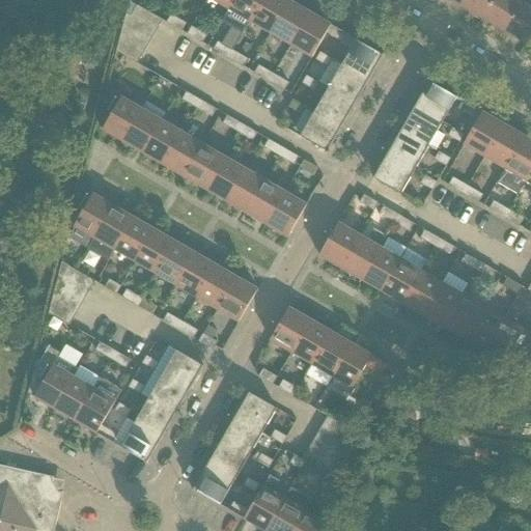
[(210,0),(228,10),(229,9),(234,0),(210,0)]
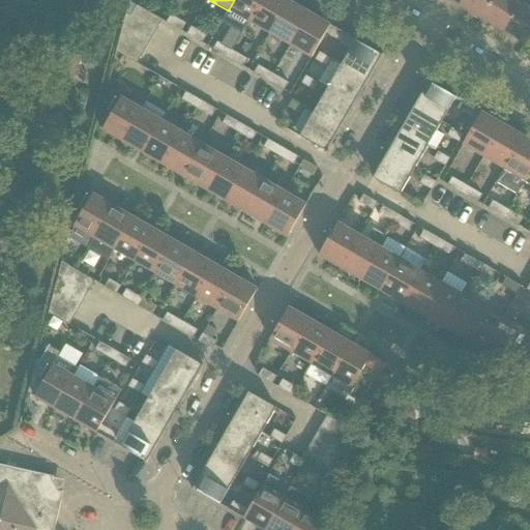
[(242,34),(248,23),(261,0),(234,0),(229,9),(228,10),(222,22),(242,34)]
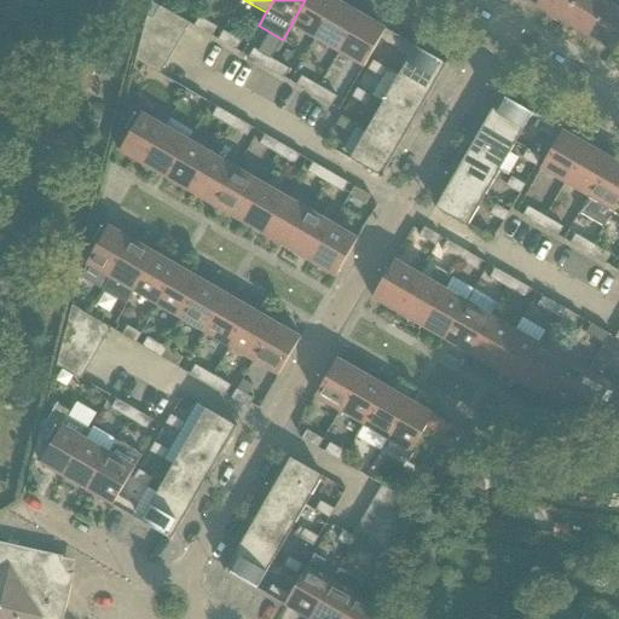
[(305,0),(290,27),(314,40),(336,1),(334,0),(305,0)]
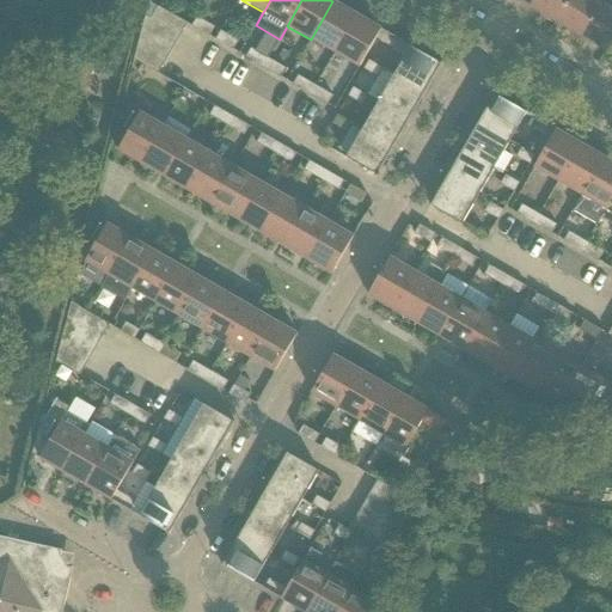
[(534,0),(531,7),(556,23),(569,0),(534,0)]
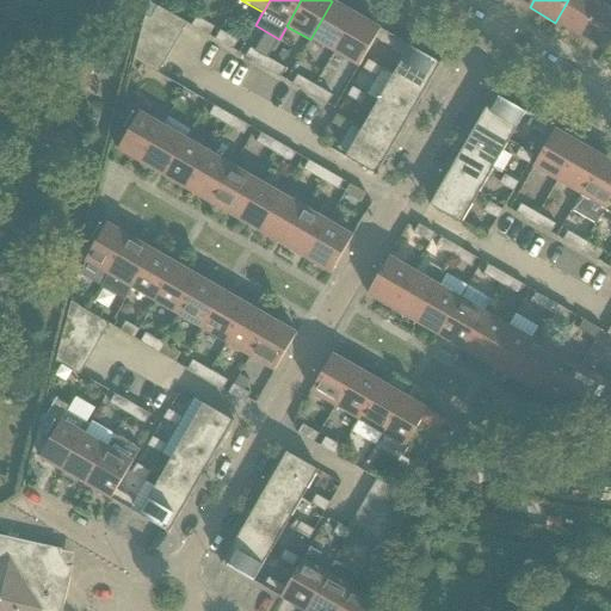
[(568,0),(555,23),(581,37),(602,4),(594,0),(568,0)]
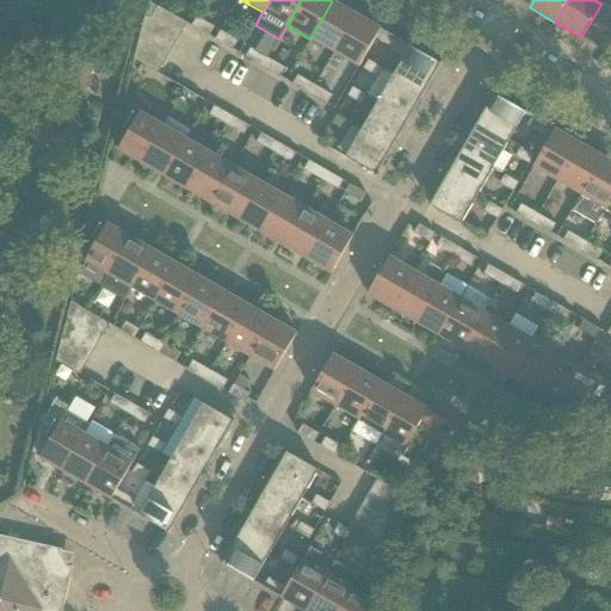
[(310,39),(334,53),(356,16),(332,1),(310,39)]
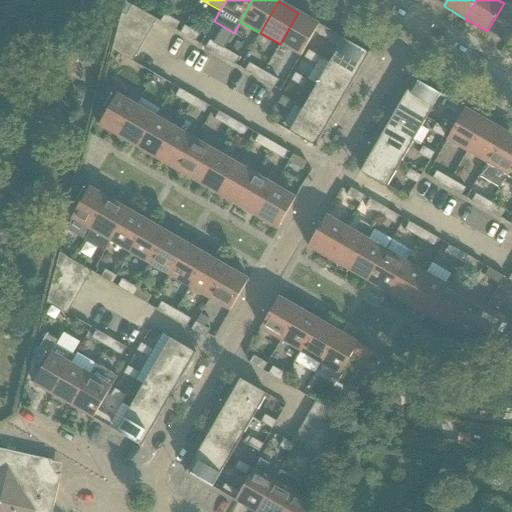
[(511,8),(504,3),(487,31),(509,44),(511,39),(511,8)]
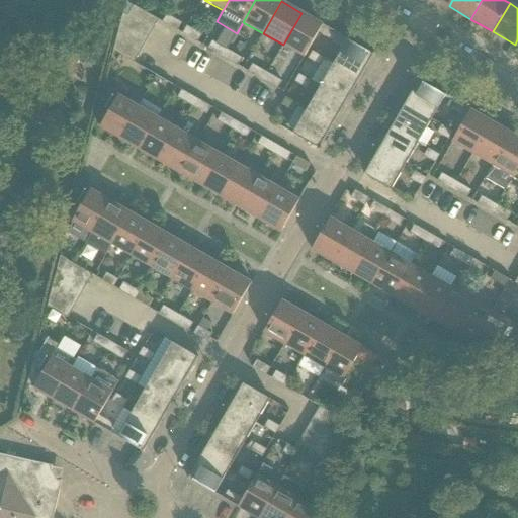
[(133,5),(126,16),(128,17),(130,17),(152,30),(158,20),(133,5)]
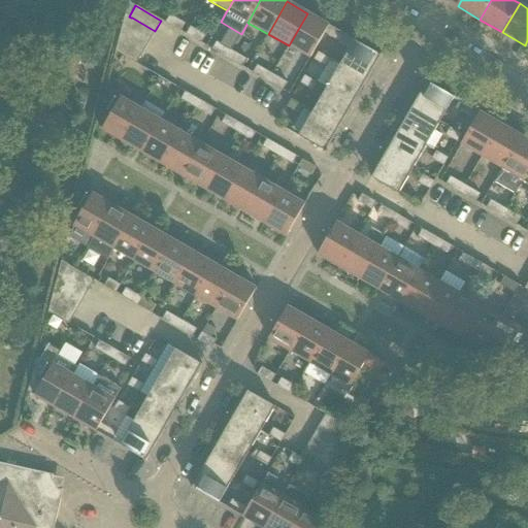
[(125,18),(123,27),(149,41),(155,31),(132,18),(131,18),(129,17),(125,13),(125,14),(125,18)]
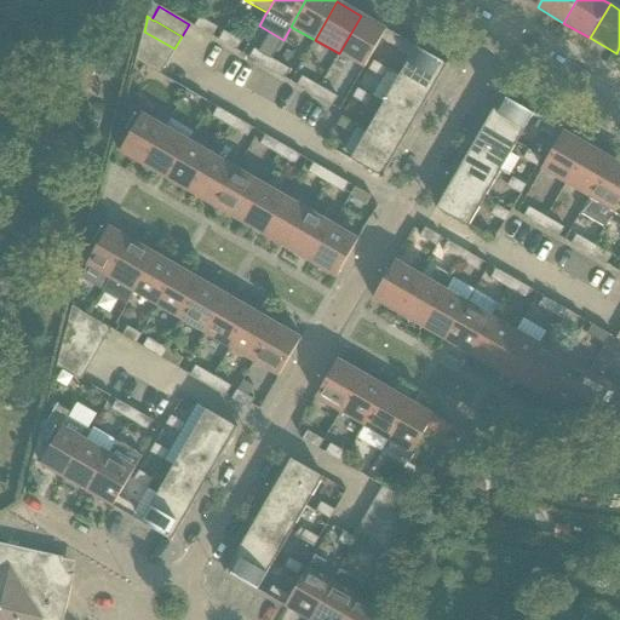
[(361,16),(339,53),(365,69),(382,39),(386,30),(361,16)]
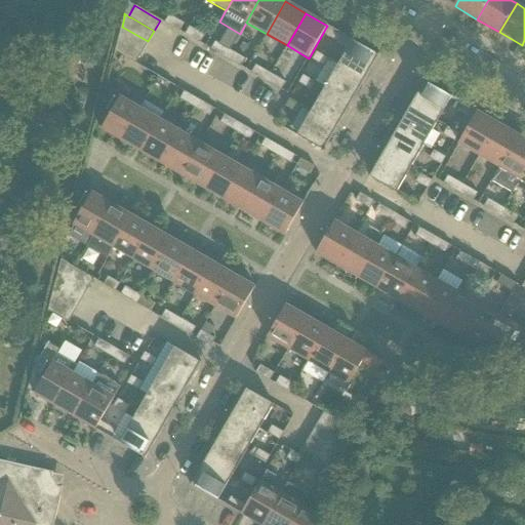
[(168,15),(164,23),(179,32),(180,31),(184,24),(169,15),(168,15)]
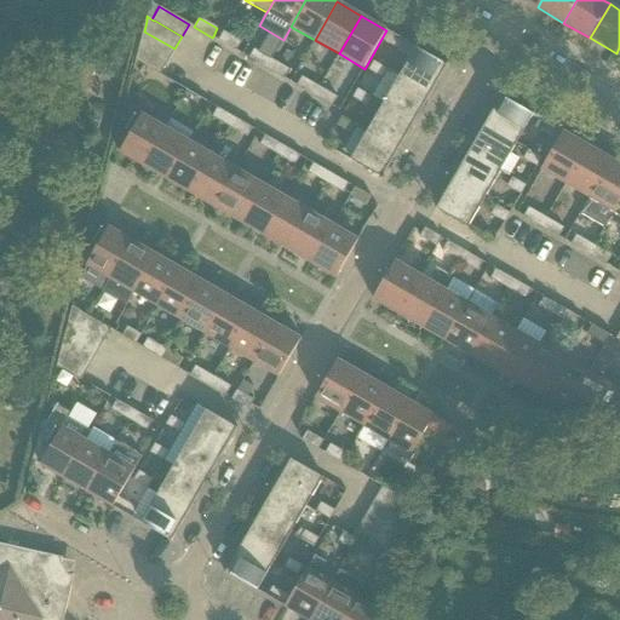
[(386,30),(382,39),(399,50),(405,40),(386,30)]
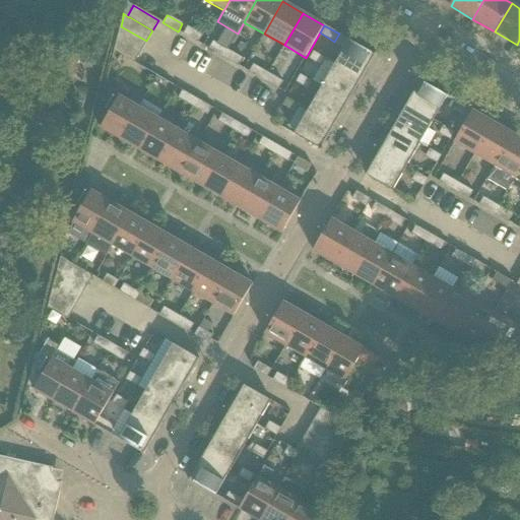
[(121,26),(118,39),(139,51),(146,41),(121,26)]
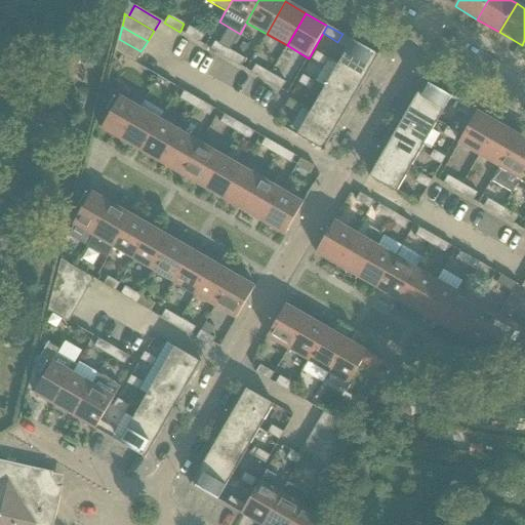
[(186,33),(185,35),(199,43),(200,42),(204,35),(190,27),(186,33)]
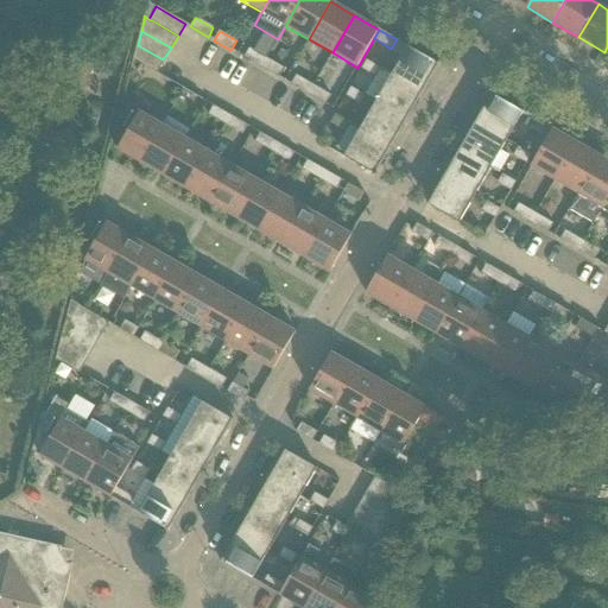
[(163,59),(138,45),(133,61),(156,74),(163,59)]
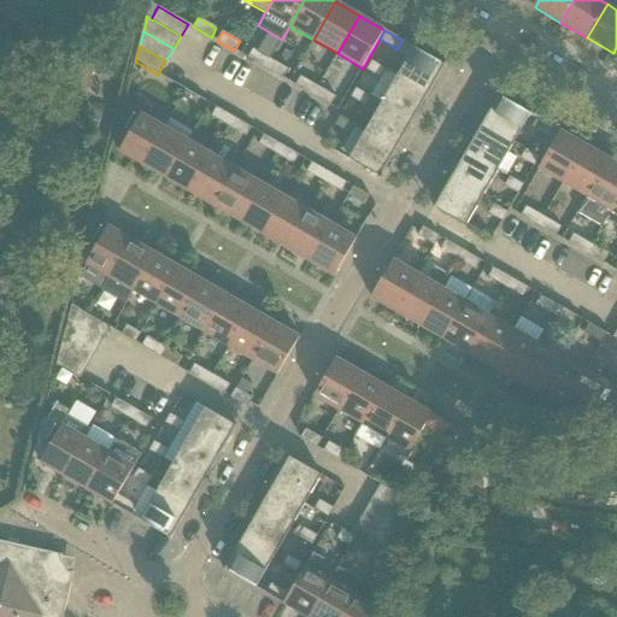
[(413,47),(398,76),(429,94),(446,64),(445,63),(445,65),(413,47)]
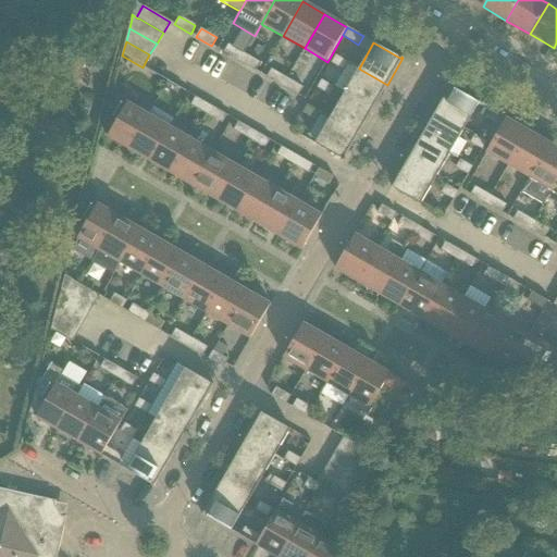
[(229,45),(223,52),(239,62),(240,60),(244,53),(229,45)]
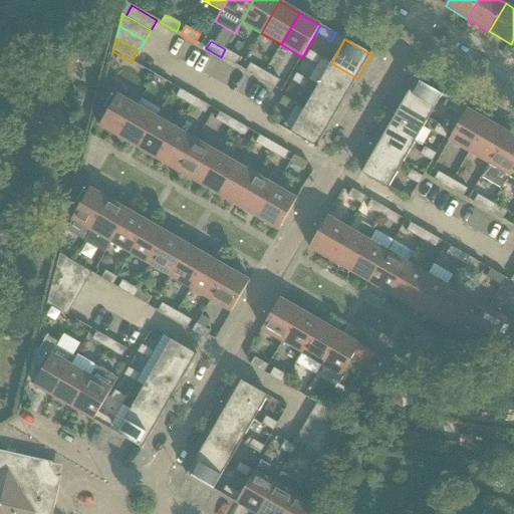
[(222,55),(221,57),(235,65),(236,63),(240,57),(225,49),(222,55)]
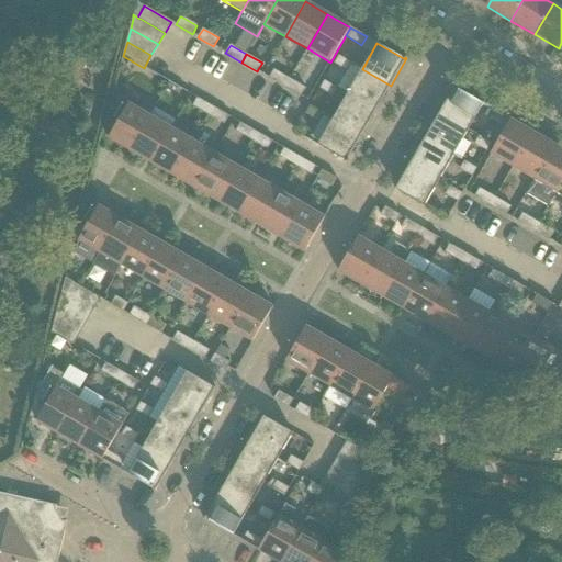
[(339,56),(334,64),(347,71),(351,64),(339,56)]
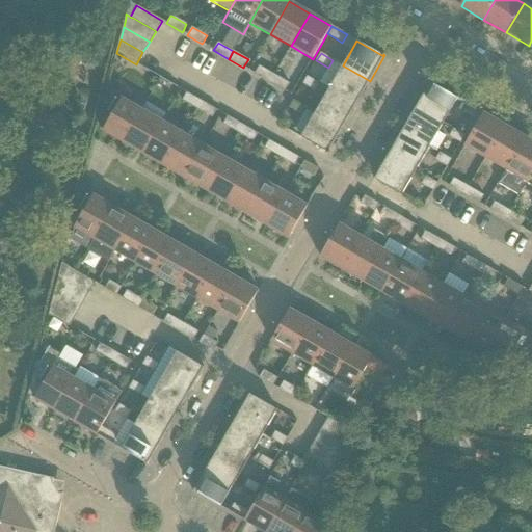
[(343,65),(328,88),(356,105),(370,81),(343,65)]
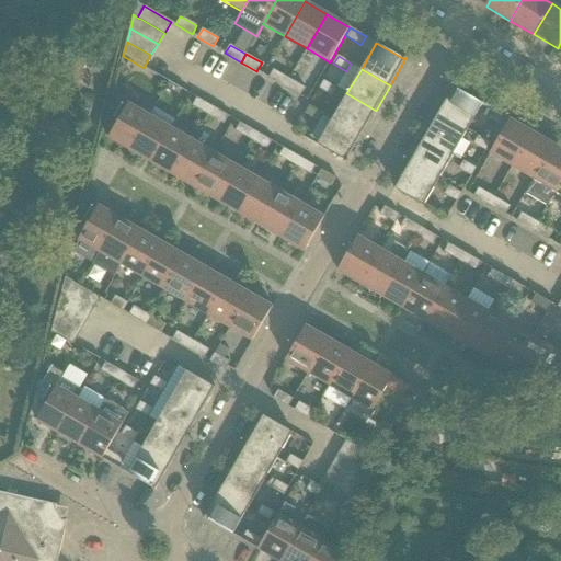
[(268,77),(268,78),(284,88),(285,86),(289,79),(273,70),(268,77)]
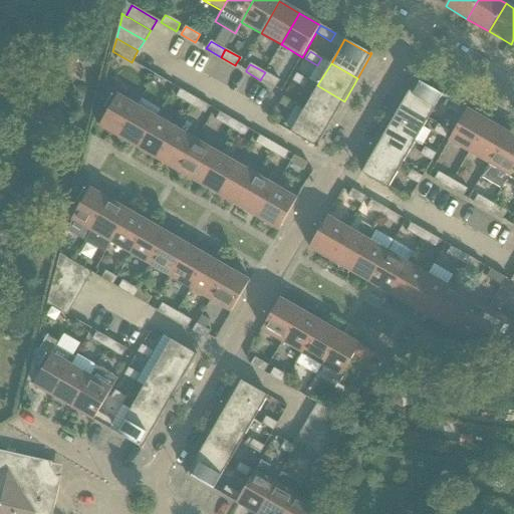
[(261,78),(260,80),(274,88),(279,80),(265,72),(261,78)]
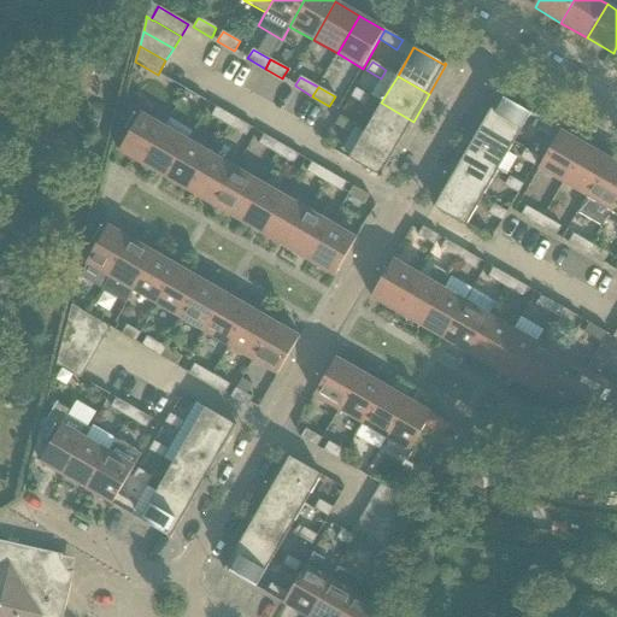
[(356,89),(351,98),(365,105),(370,97),(356,89)]
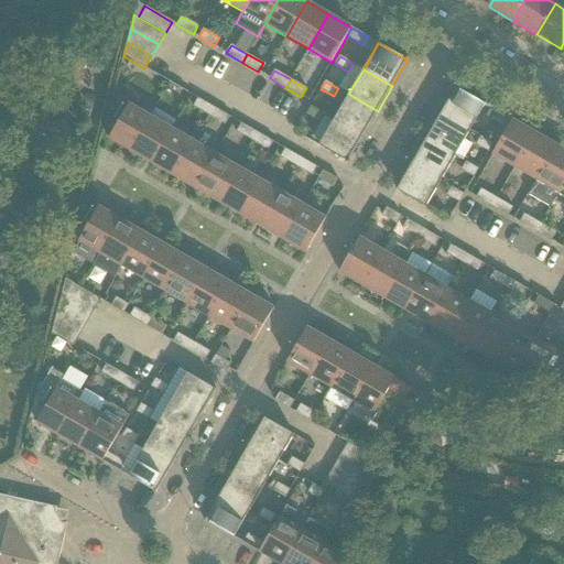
[(457,86),(441,114),(469,130),(485,104),(457,88),(458,87),(457,86)]
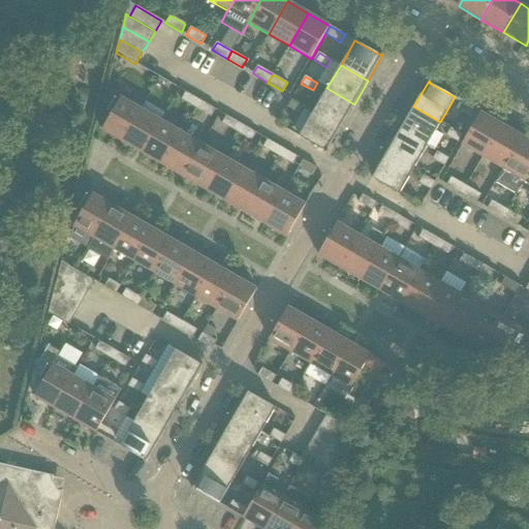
[(327,88),(313,112),(340,128),(354,104),(327,88)]
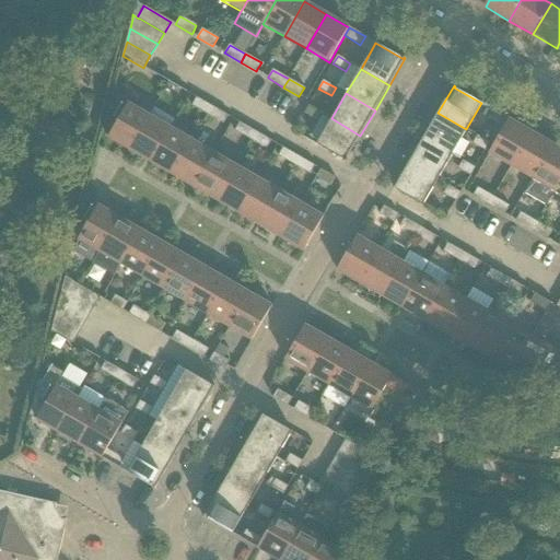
[(191,105),(208,114),(212,107),(196,97),(191,105)]
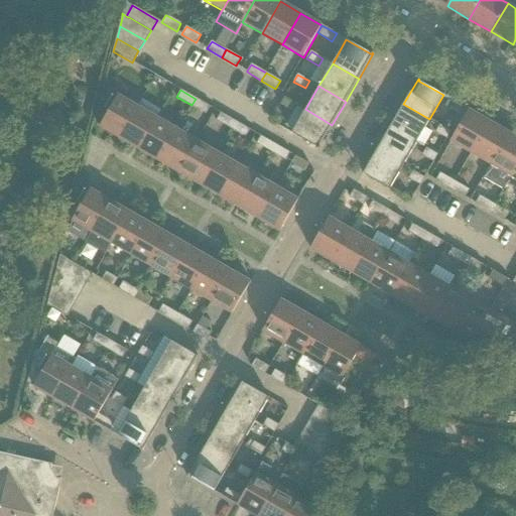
[(99,125),(99,126),(119,138),(138,107),(141,101),(132,96),(129,102),(119,96),(117,98),(113,95),(105,108),(109,111),(100,125),(99,125)]
